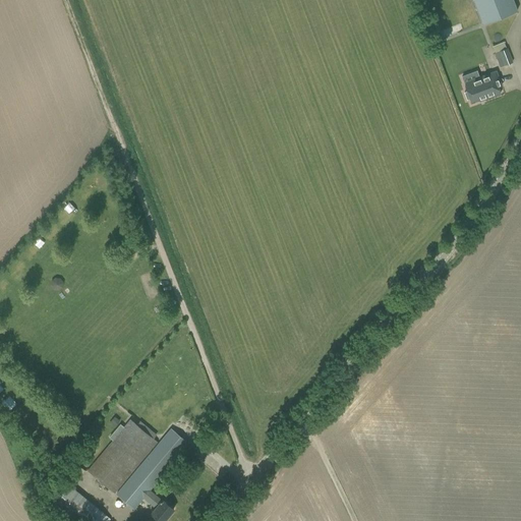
[(517,11),(512,0),(473,0),(482,23),(517,11)]
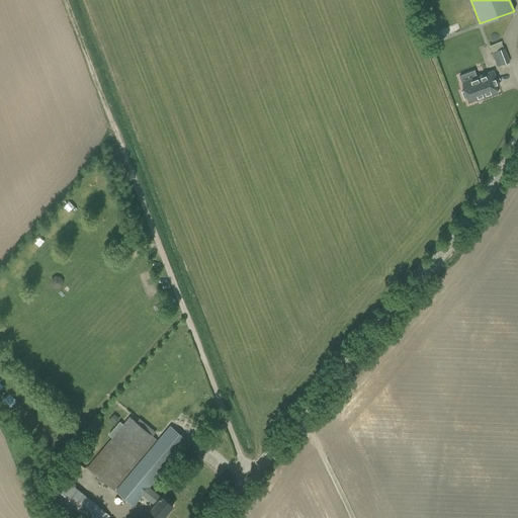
[(509,62),(504,48),(491,53),(497,67),(509,62)]
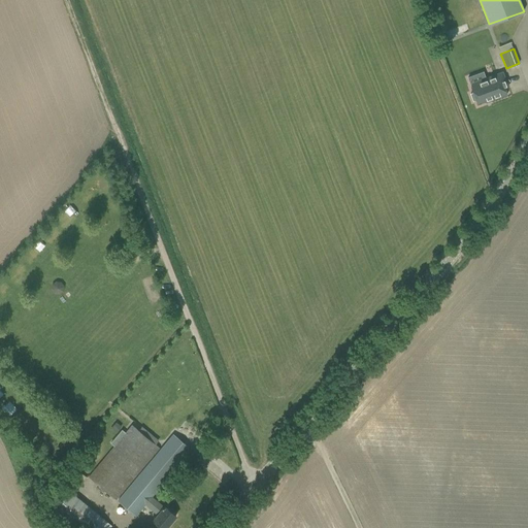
[(470,95),(473,104),(488,98),(489,101),(500,97),(493,76),(477,83),(479,85),(470,88),(472,94),(470,95)]
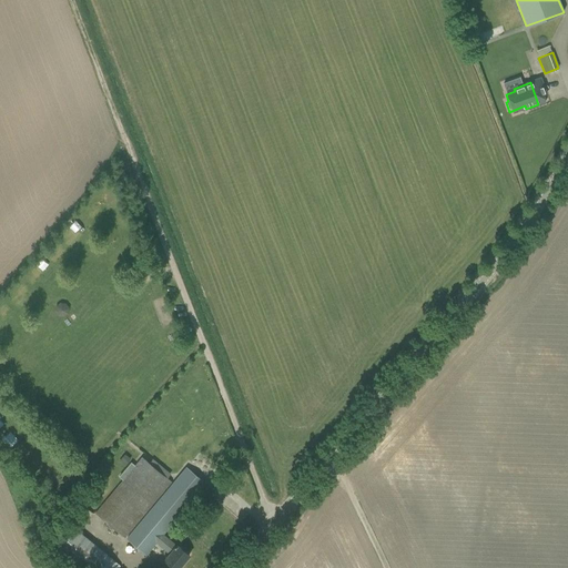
[(19,304),(24,297),(17,292),(11,298),(19,304)]
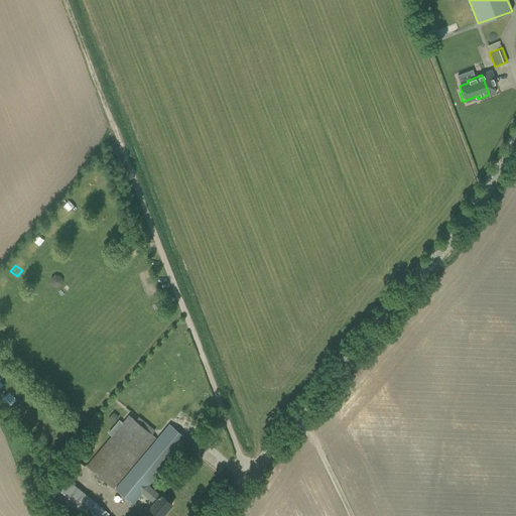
[(118,417),(113,412),(108,418),(113,423),(118,417)]
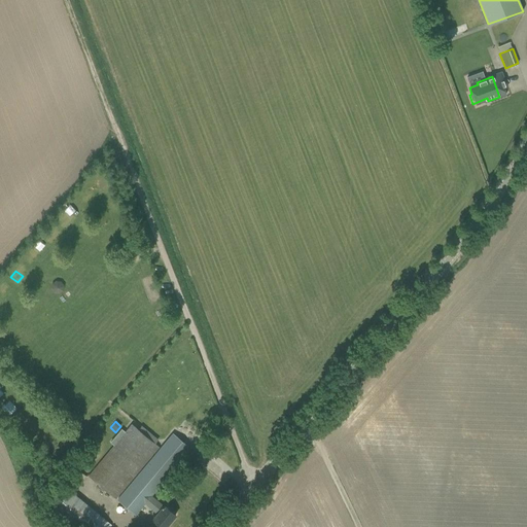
[(89,476),(115,498),(159,447),(132,425),(89,476)]
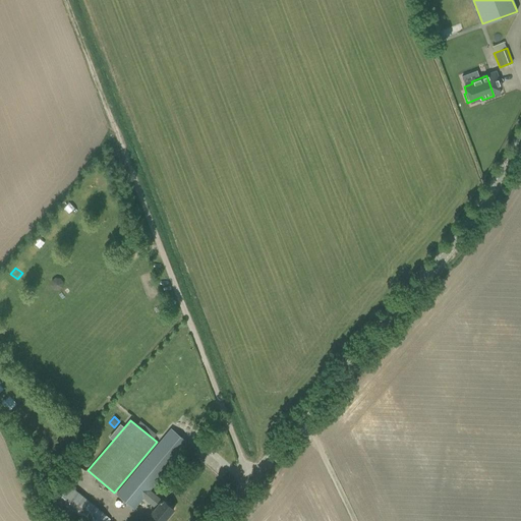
[(156,518),(156,519),(157,520),(158,520),(159,520),(163,520),(173,510),(162,500),(161,501),(149,490),(188,444),(171,429),(116,495),(133,509),(142,498),(155,508),(151,514),(156,518)]
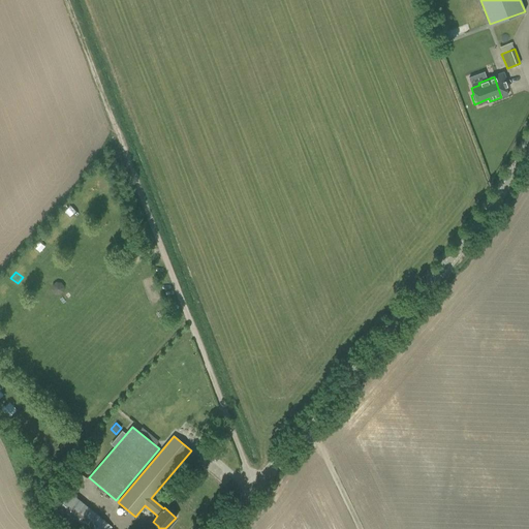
[(54,511),(74,528),(97,528),(104,521),(69,492),(54,511)]
